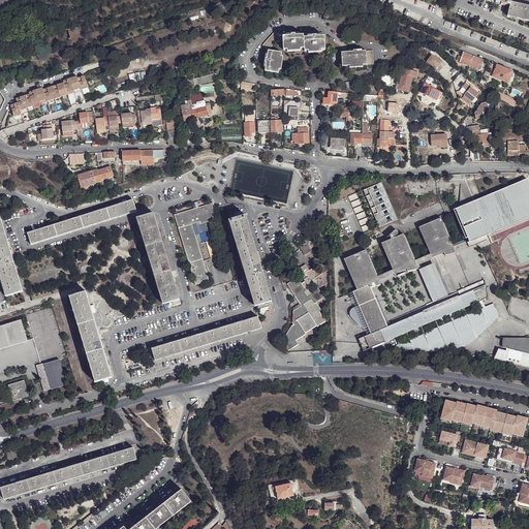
[(528,6),(510,2),(510,5),(507,16),(528,21),(528,6)]
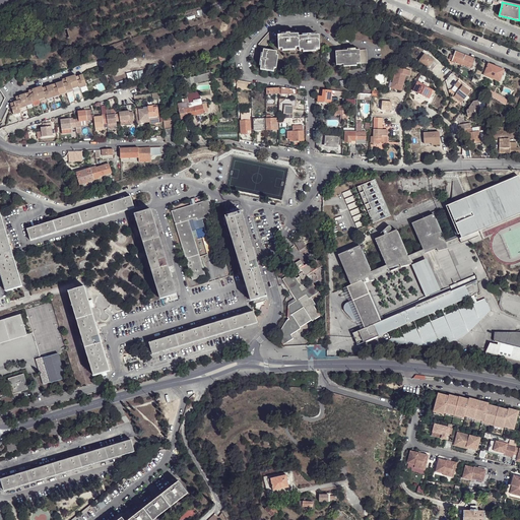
[(273,39),(275,37),(270,31),(259,45),(264,49),(273,39)]
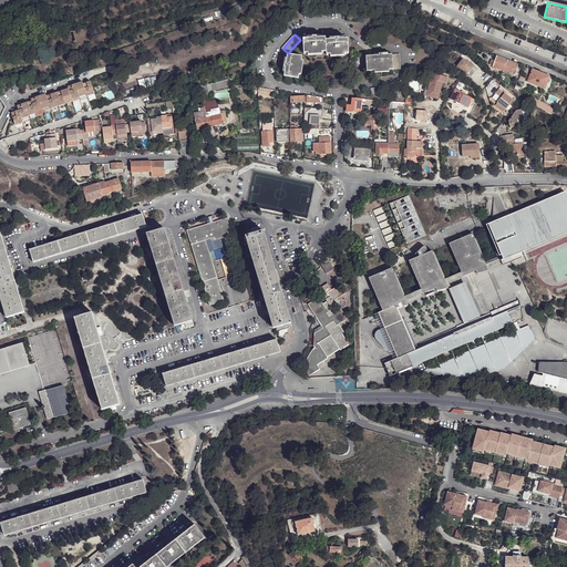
[(303,39),(305,53),(309,53),(323,52),(327,52),(328,54),(331,54),(346,53),(350,53),(349,39),(344,39),(340,39),(339,38),(336,38),(336,40),(330,40),(327,40),(326,38),(322,38),(317,38),(317,37),(312,37),(312,38),(308,39),(303,39)]
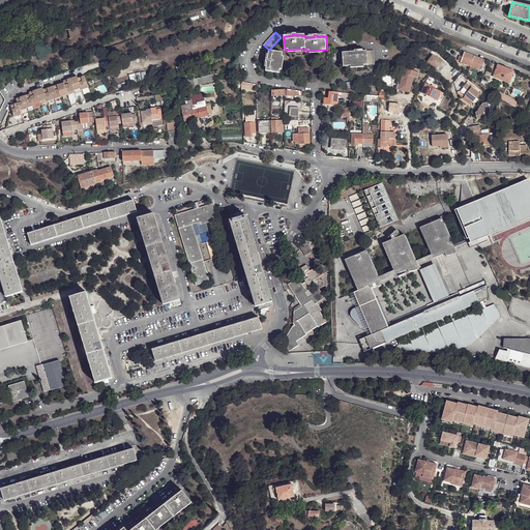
[(367,64),(367,51),(363,51),(358,52),(358,50),(355,50),(355,52),(350,52),(343,53),(344,66),(351,65),(364,65),(367,64)]
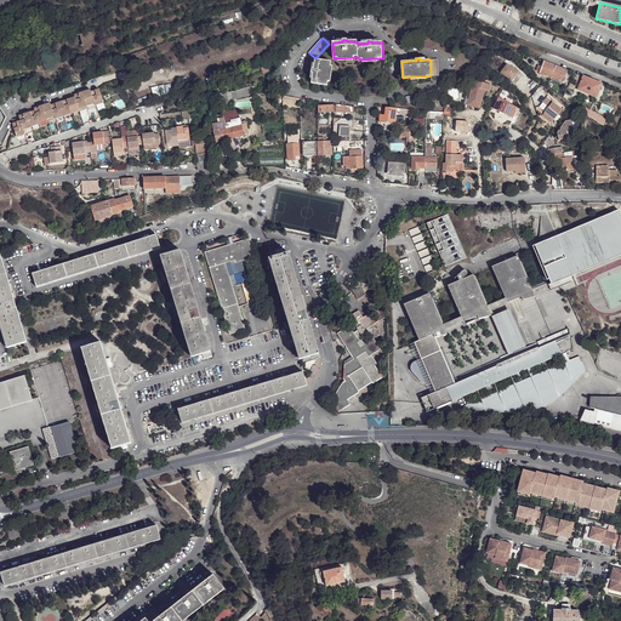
[(313,79),(312,83),(328,85),(329,81),(331,66),(331,62),(315,60),(314,69),(313,69),(312,73),(313,73),(313,79)]
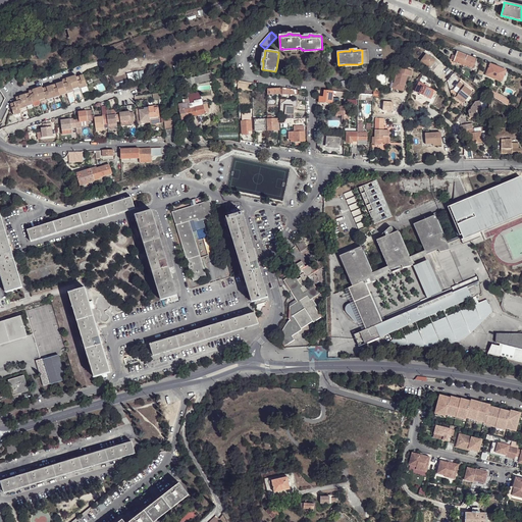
[(416,58),(406,51),(404,53),(411,58),(414,61),(416,58)]
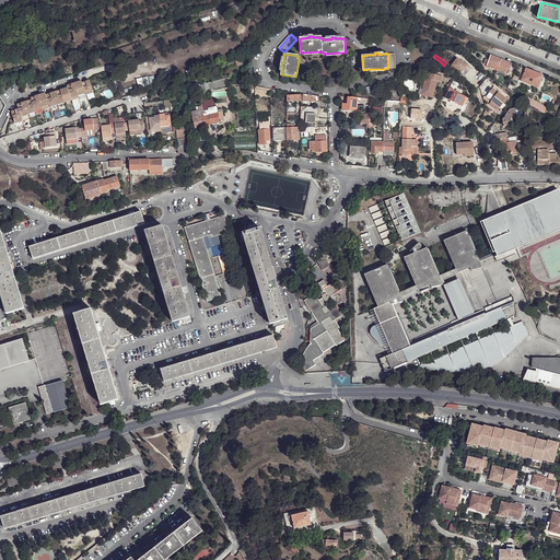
[(500,59),(490,55),(488,60),(486,66),(497,69),(500,59)]
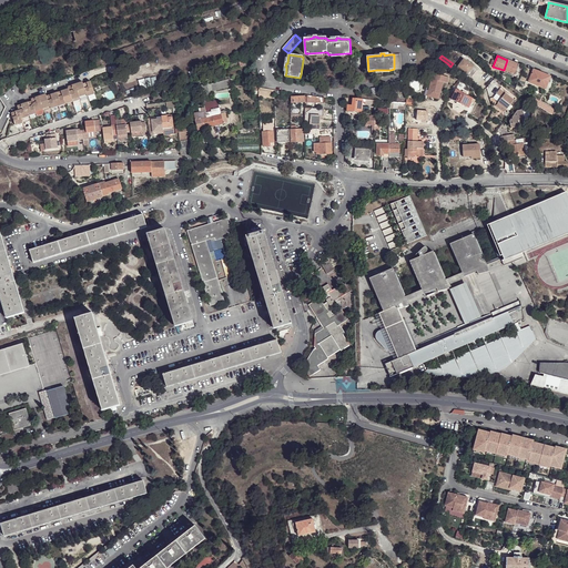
[(253,57),(239,61),(241,67),(254,62),(253,57)]
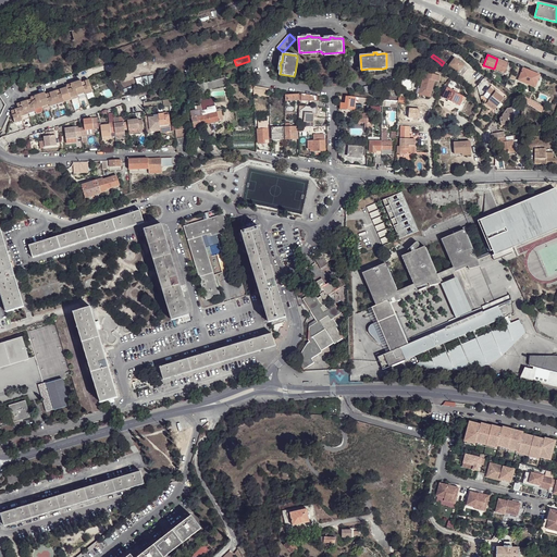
[(505,73),(508,63),(497,59),(494,69),(505,73)]
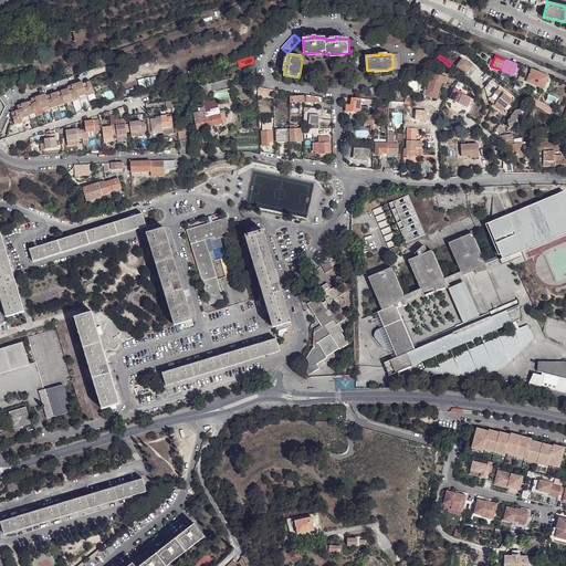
[(460,74),(469,81),(472,79),(468,75),(473,69),(463,61),(456,71),(460,74)]
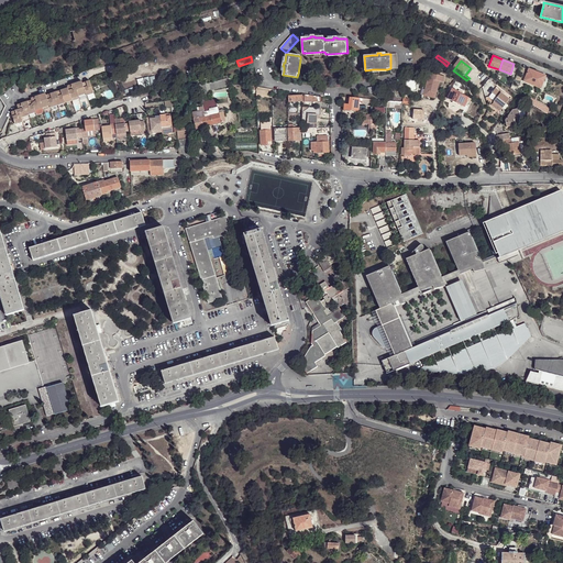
[(465,75),(470,78),(474,70),(471,68),(465,75)]
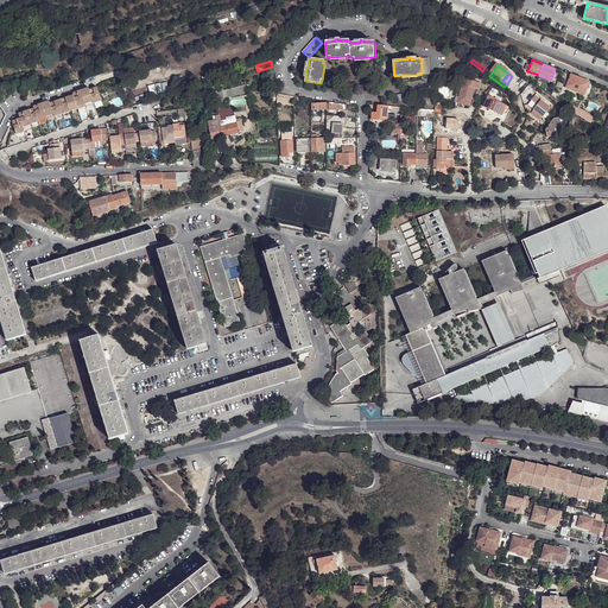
[(582,81),(570,75),(569,80),(565,88),(569,89),(577,93),(582,81)]
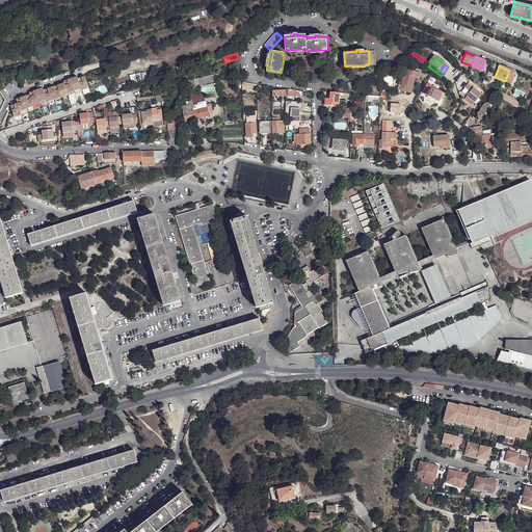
[(242,78),(240,68),(233,70),(237,86),(242,85),(242,82),(242,78)]
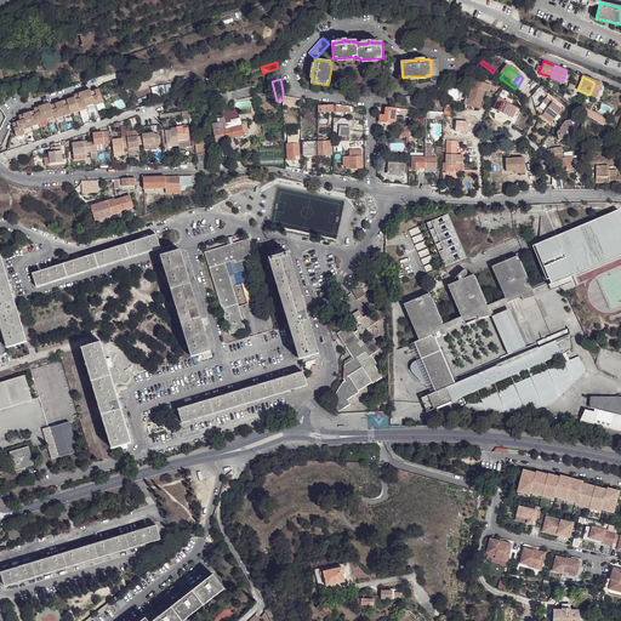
[(473,79),(467,104),(479,108),(484,89),(489,90),(490,84),(473,79)]
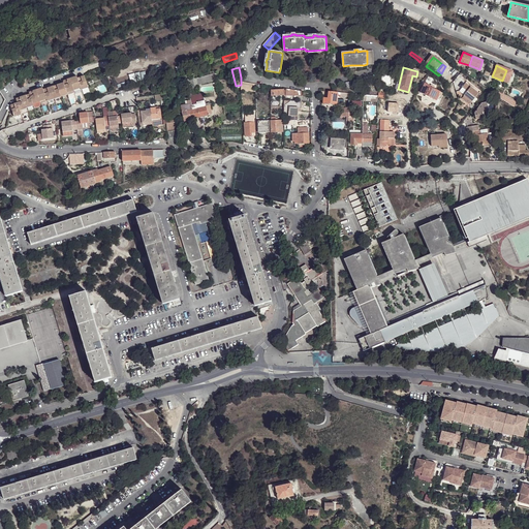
[(507,83),(512,72),(506,70),(502,81),(507,83)]
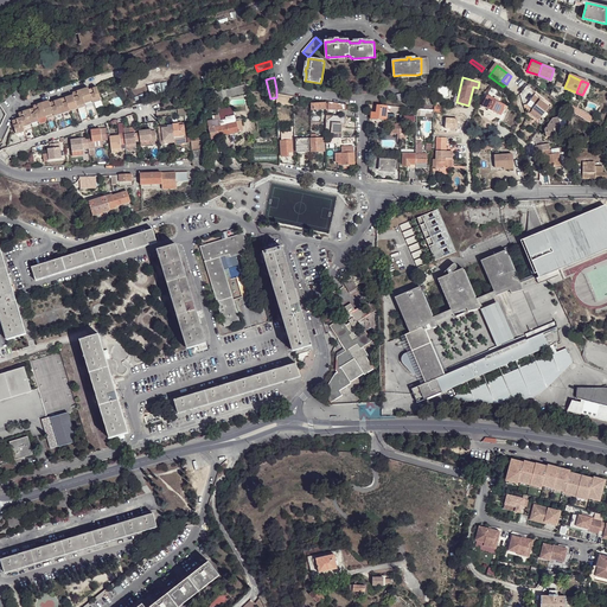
[(215,97),(215,101),(223,98),(232,96),(248,93),(247,87),(247,84),(213,94),(215,97)]
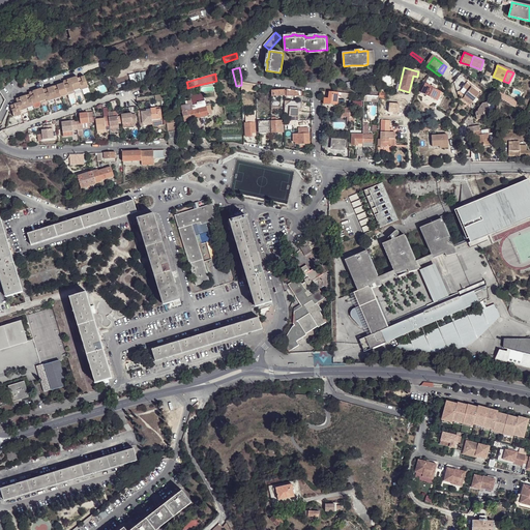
[(78,79),(75,80),(74,78),(66,81),(67,83),(64,84),(64,83),(60,85),(61,87),(55,89),(54,87),(54,86),(47,89),(48,91),(45,92),(43,90),(40,91),(39,89),(32,92),(33,94),(30,95),(31,97),(28,98),(27,95),(19,98),(20,100),(17,101),(18,104),(13,105),(15,107),(11,108),(15,117),(21,115),(20,111),(33,106),(33,105),(47,99),(48,101),(67,95),(67,93),(81,89),(82,90),(88,88),(84,77),(81,78),(82,80),(79,81),(78,79)]
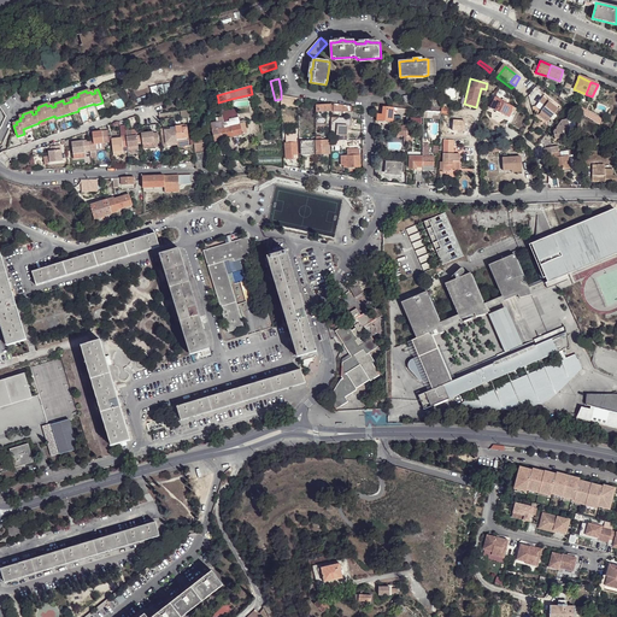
[(188,103),(188,109),(207,104),(206,103),(205,98),(204,98),(203,98),(188,103)]
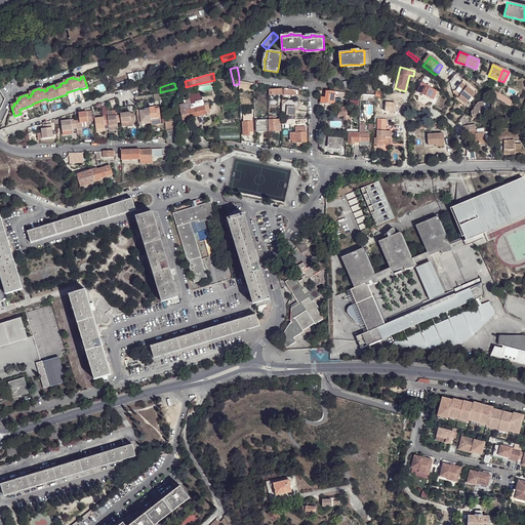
[(422,94),(428,97),(433,99),(436,94),(435,94),(437,91),(430,88),(431,86),(428,84),(427,85),(421,83),(417,92),(422,94)]
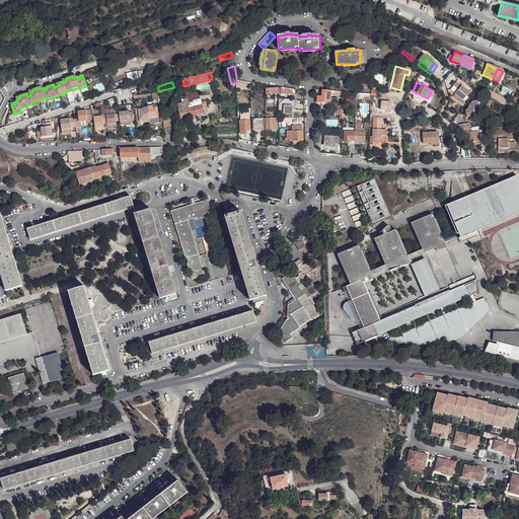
[(457,94),(461,97),(465,101),(471,93),(458,83),(452,91),(457,94)]
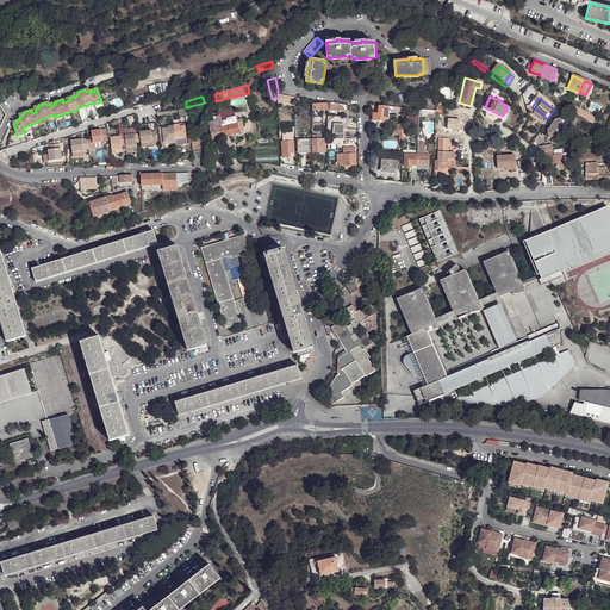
[(216,101),(219,111),(229,109),(226,100),(225,100),(224,99),(216,101)]
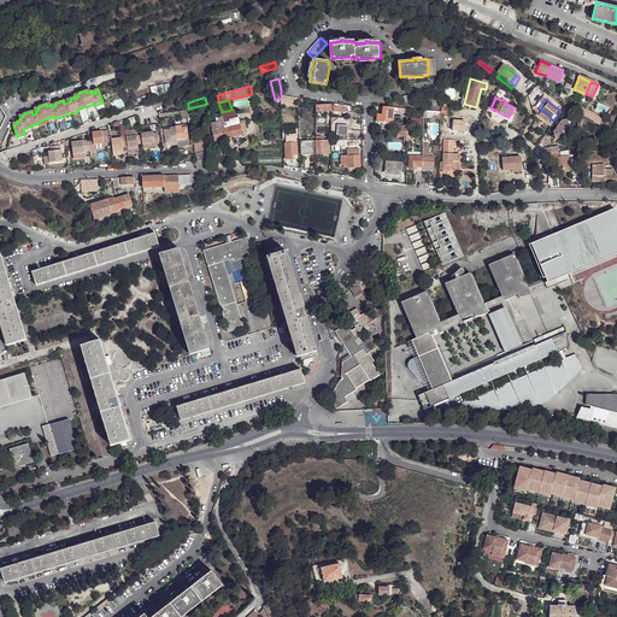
[(597,103),(594,111),(605,115),(609,106),(597,103)]
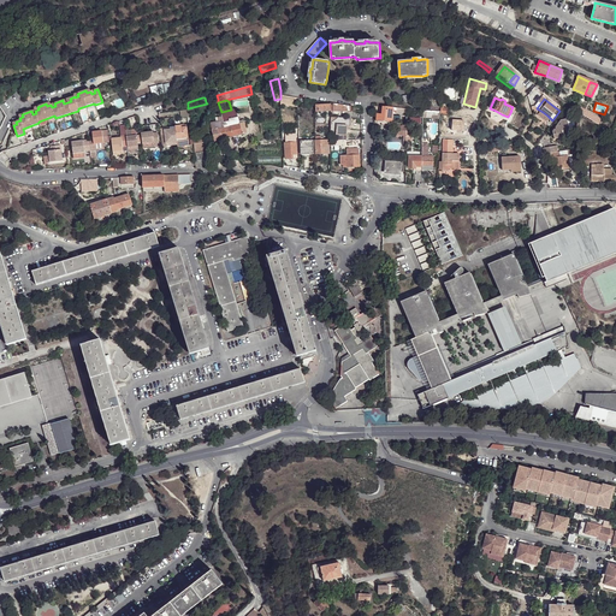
[(383,112),(381,114),(378,113),(377,120),(383,122),(388,123),(391,123),(392,120),(392,116),(392,113),(394,108),(383,107),(383,111),(383,112)]
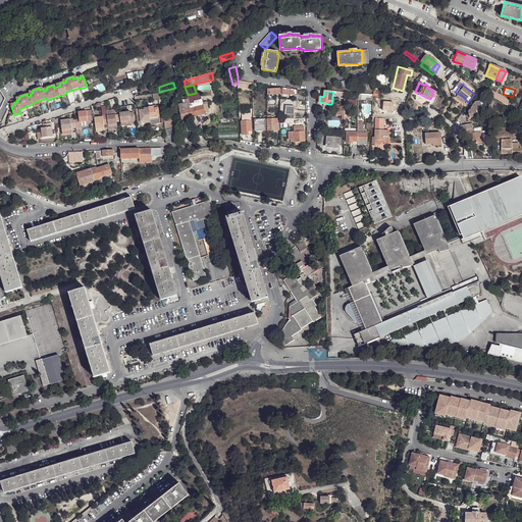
[(188,95),(188,98),(189,104),(202,101),(200,93),(196,93),(188,95)]
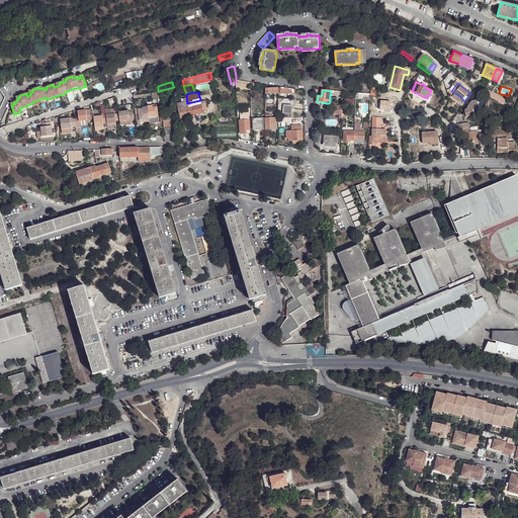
[(495,95),(491,93),(490,95),(507,106),(508,103),(495,94),(495,95)]
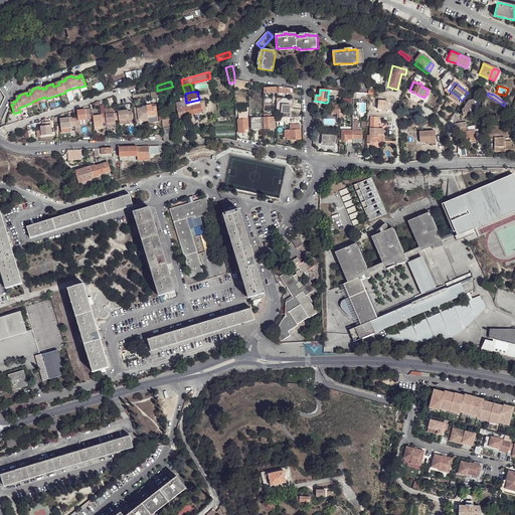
[(184,117),(189,116),(187,107),(186,103),(185,97),(181,98),(182,102),(176,103),(179,118),(184,117)]
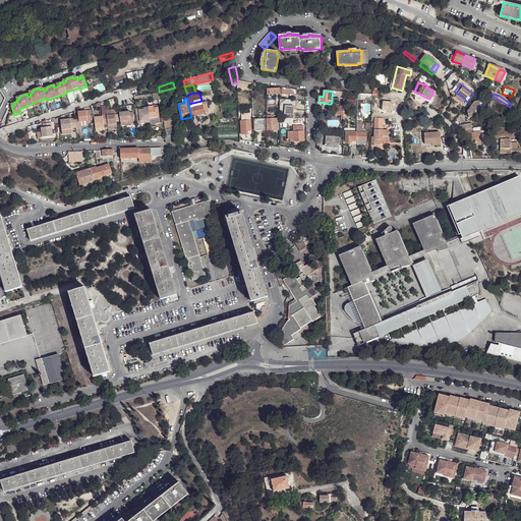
[(285,104),(280,103),(280,119),(288,118),(292,118),(293,107),(296,107),(297,100),(286,99),(285,104)]
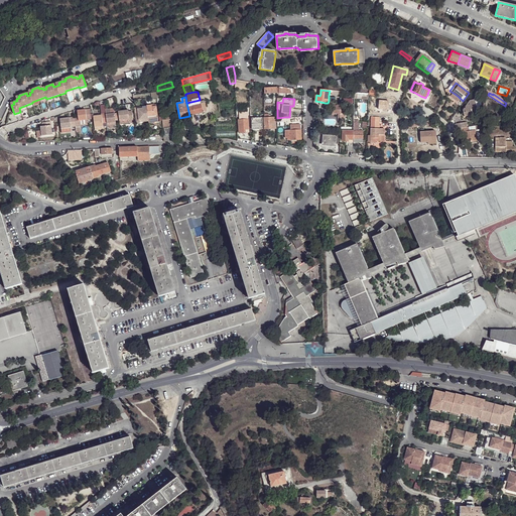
[(465,116),(468,115),(472,114),(472,116),(479,115),(475,100),(470,101),(466,107),(466,108),(465,108),(463,110),(465,116)]
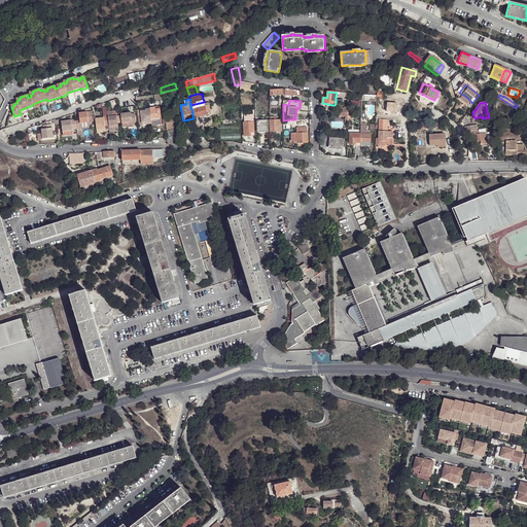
[(191,109),(194,118),(208,115),(207,114),(205,106),(191,109)]
